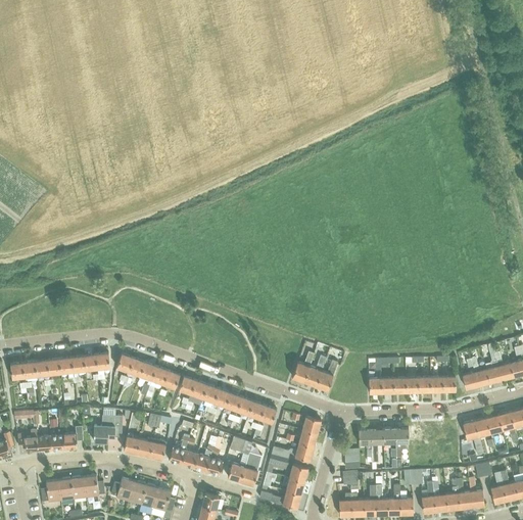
[(502,381),(494,353),(492,347),(488,348),(491,362),(490,363),(492,369),(486,370),(489,384),(502,381)]
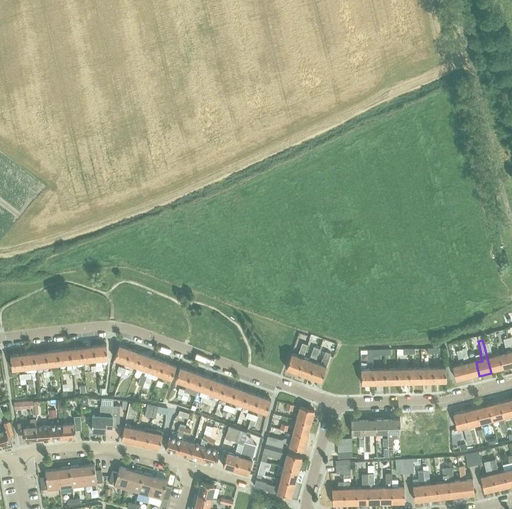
[(492,358),(489,345),(484,346),(491,373),(502,370),(499,356),(492,358)]
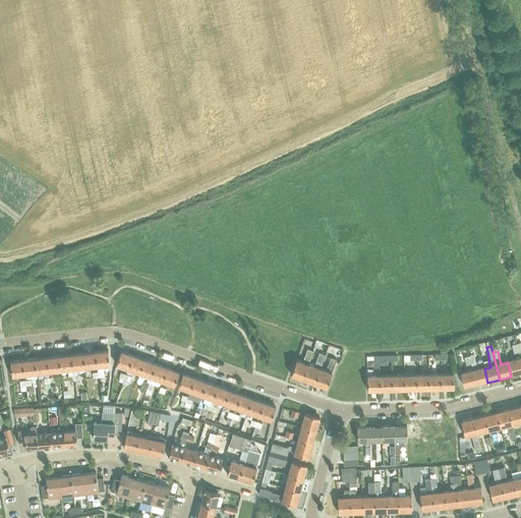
[(96,354),(98,368),(98,375),(104,373),(103,367),(110,367),(108,353),(96,354)]
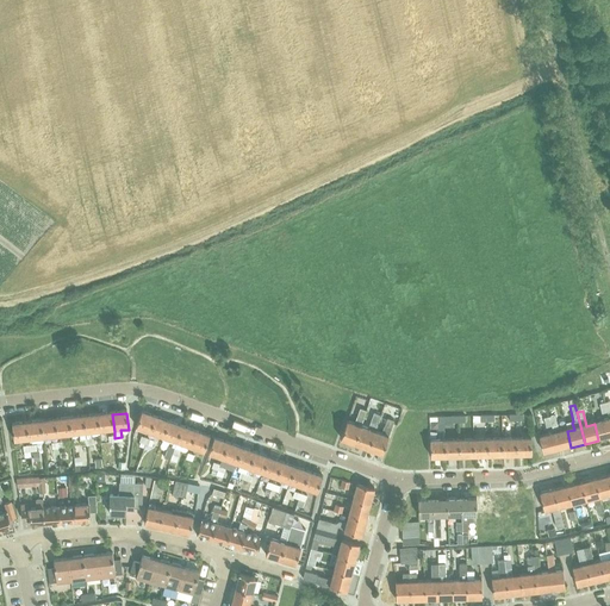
[(114,431),(112,414),(98,417),(100,432),(114,431)]
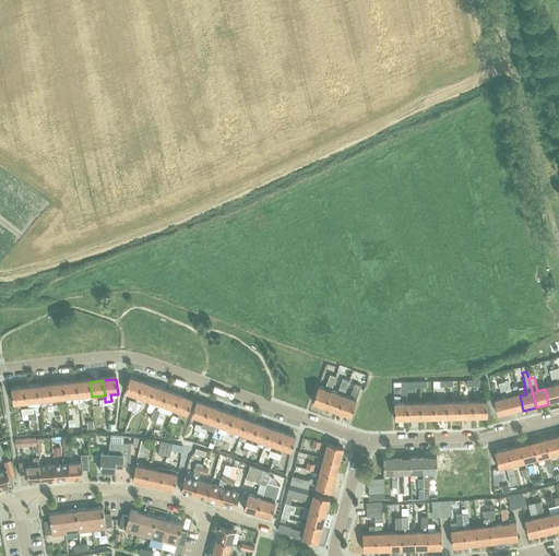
[(138,399),(143,385),(130,380),(125,394),(138,399)]
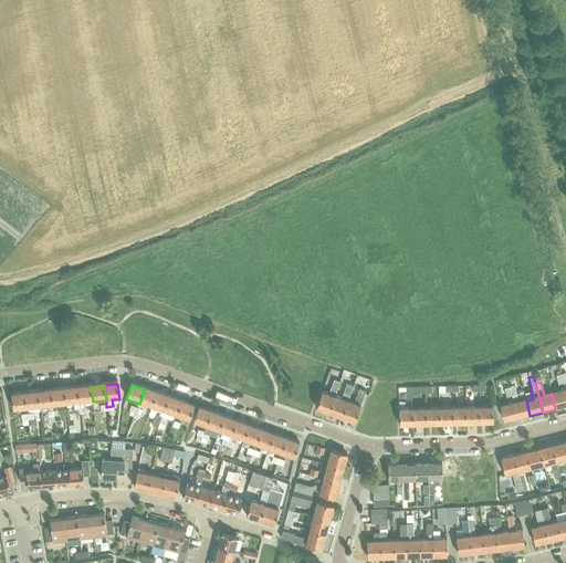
[(342,400),(335,398),(328,415),(342,419),(347,403),(353,388),(346,386),(342,400)]
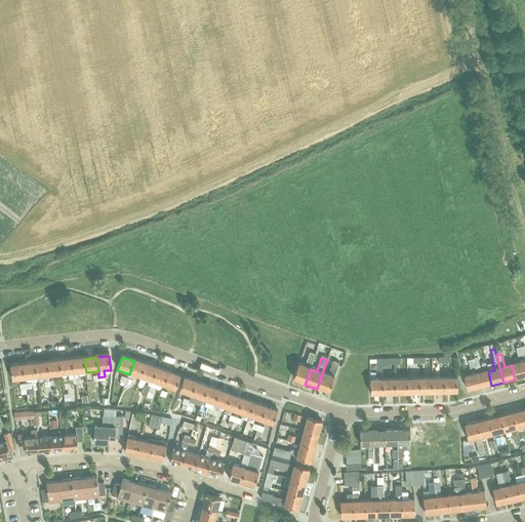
[(84,359),(72,360),(74,374),(75,379),(80,379),(79,373),(86,372),(84,359)]
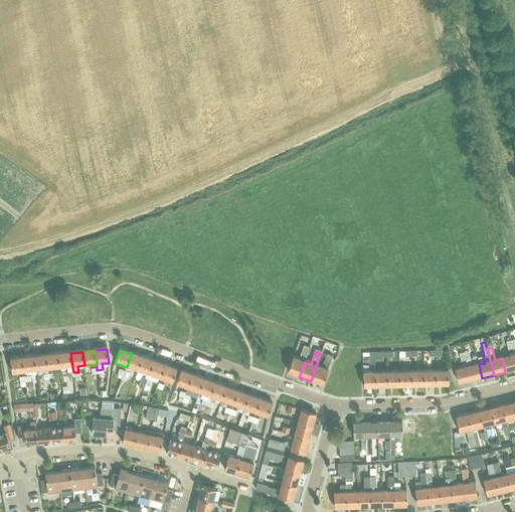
[(70,353),(58,354),(60,368),(72,367),(70,353)]
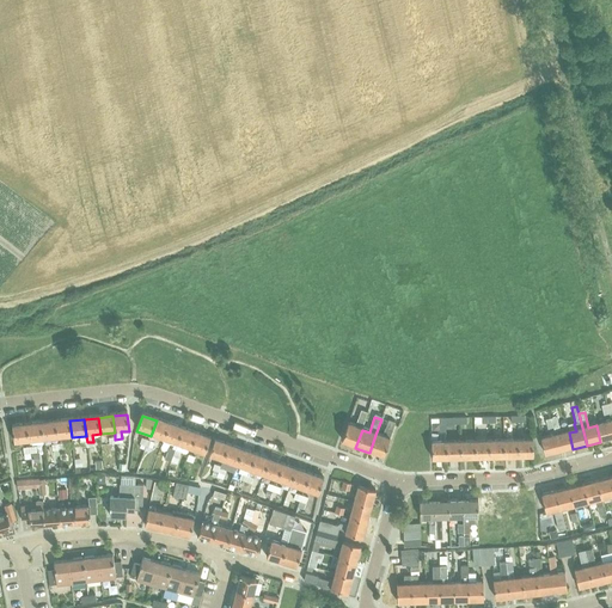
[(72,437),(69,421),(55,422),(57,438),(72,437)]
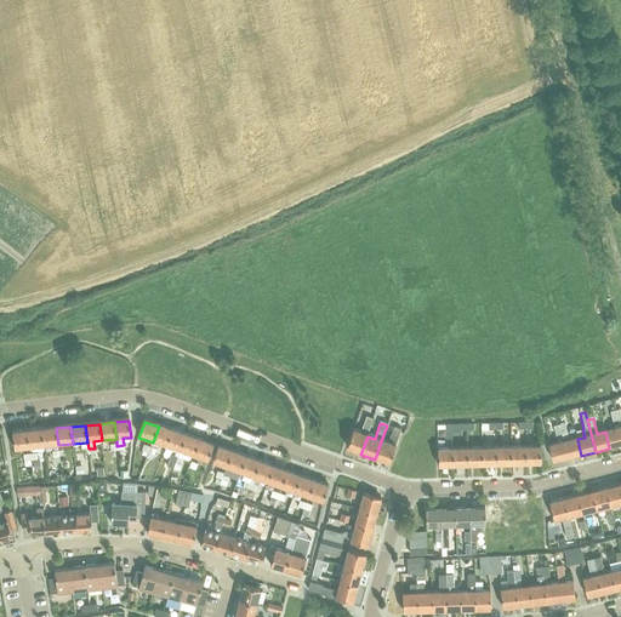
[(172,432),(159,427),(153,443),(166,447),(172,432)]
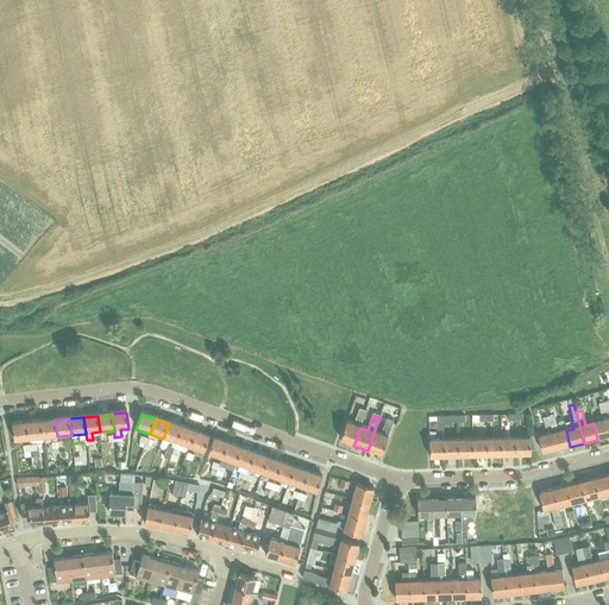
[(346,422),(340,440),(353,446),(360,428),(363,421),(356,418),(353,426),(346,422)]
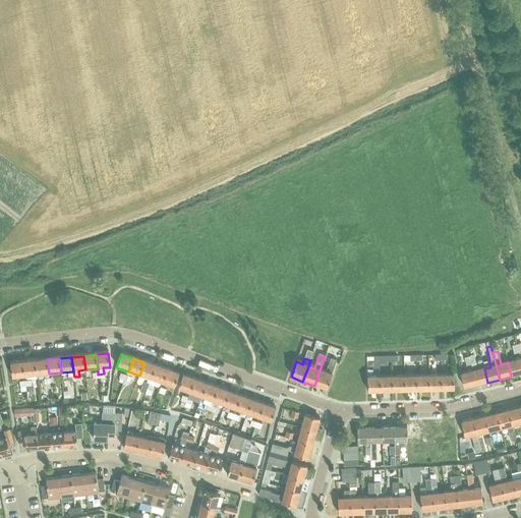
[(391,358),(379,358),(380,366),(386,366),(386,363),(392,363),(391,358)]
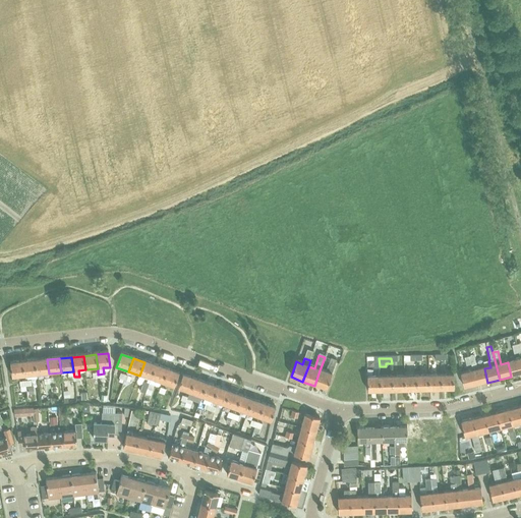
[(47,359),(36,361),(37,376),(49,373),(47,359)]
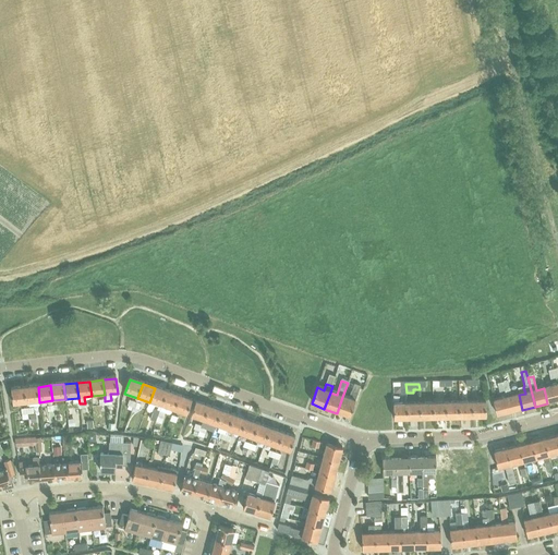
[(349,399),(342,397),(337,413),(349,418),(360,387),(354,385),(351,393),(349,399)]
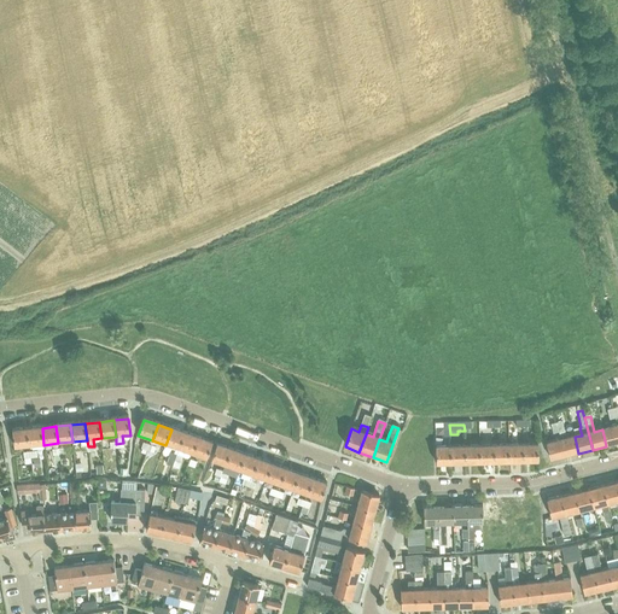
[(617,432),(617,426),(602,430),(606,446),(617,443),(617,432)]
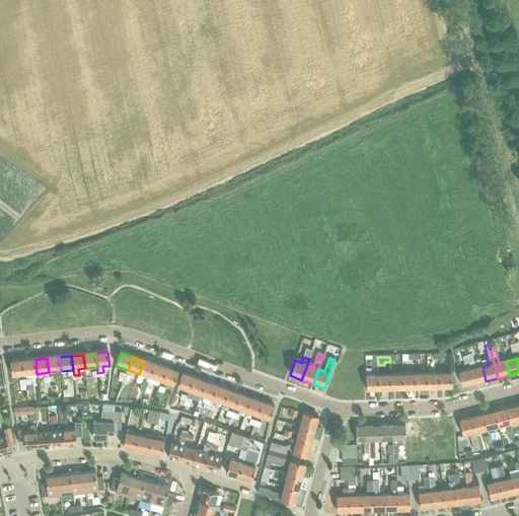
[(35,360),(23,361),(24,375),(36,374),(35,360)]
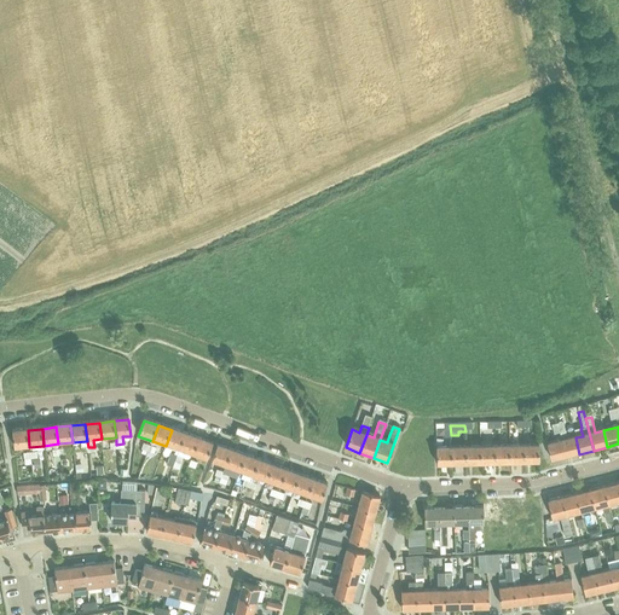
[(29,447),(28,430),(12,433),(15,448),(29,447)]
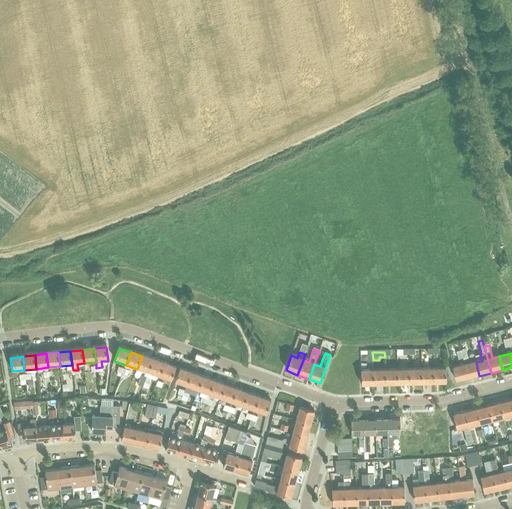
[(153,360),(142,356),(137,369),(148,373),(153,360)]
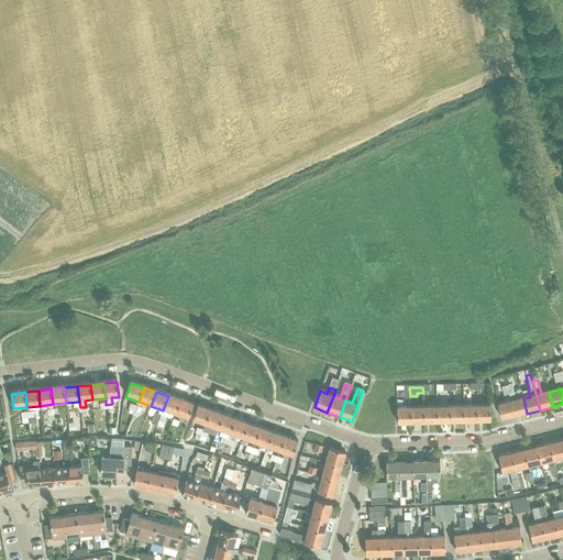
[(514,394),(508,395),(509,398),(510,402),(514,417),(527,414),(523,398),(516,401),(514,394)]
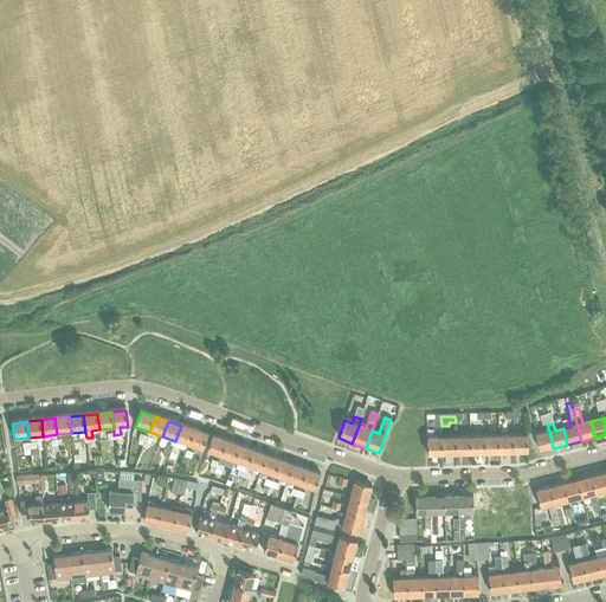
[(194,431),(181,426),(175,441),(188,446),(194,431)]
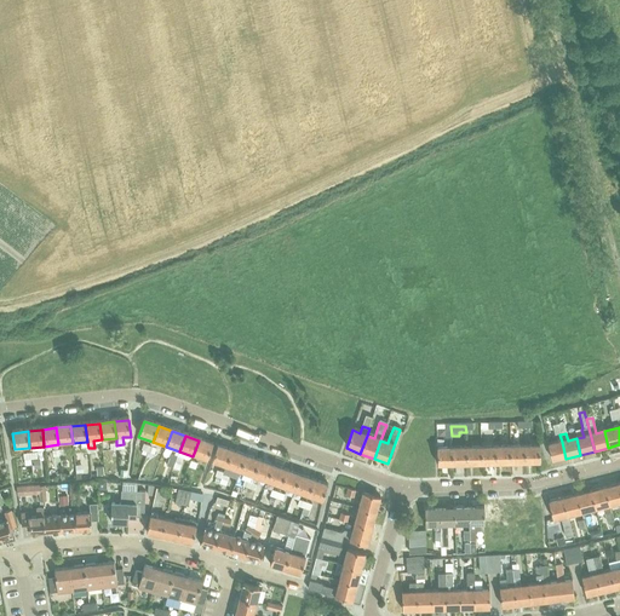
[(213,445),(199,441),(193,456),(207,462),(213,445)]
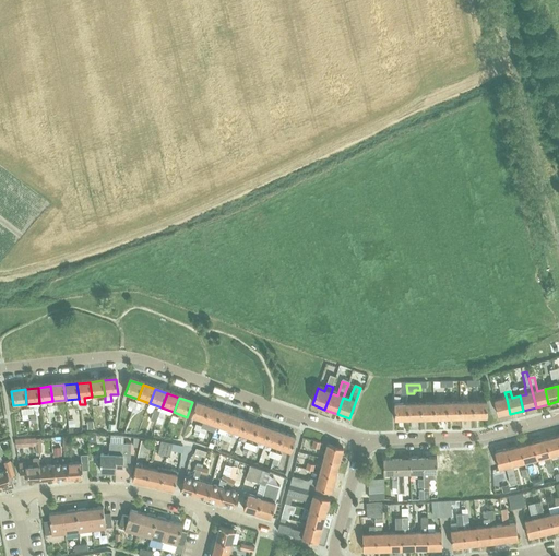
[(507,399),(494,402),(497,417),(510,414),(507,399)]
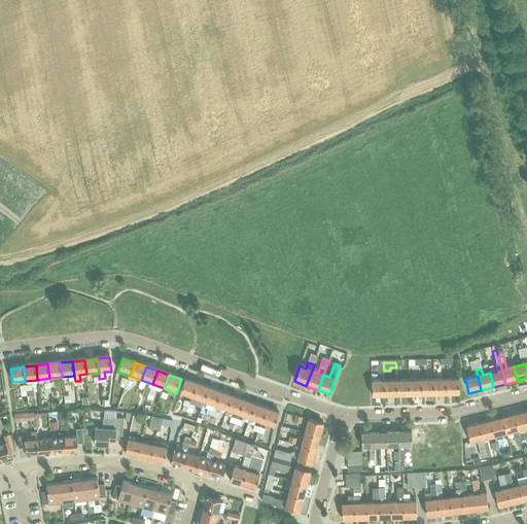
[(192,398),(197,385),(185,380),(180,394),(192,398)]
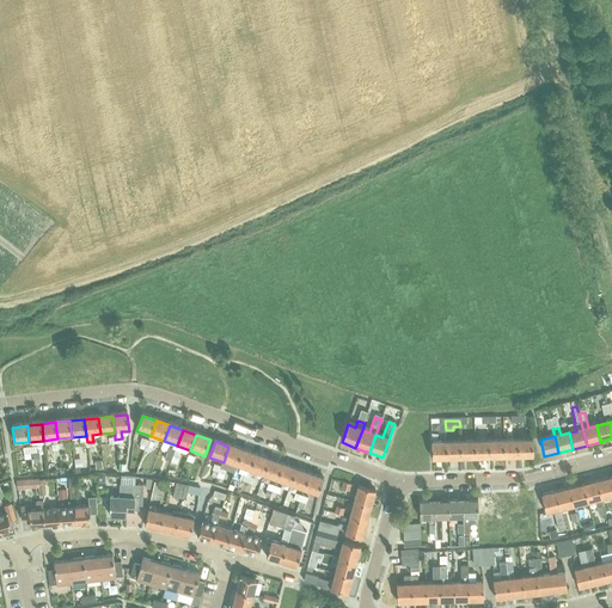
[(502,442),(488,443),(489,460),(503,459),(502,442)]
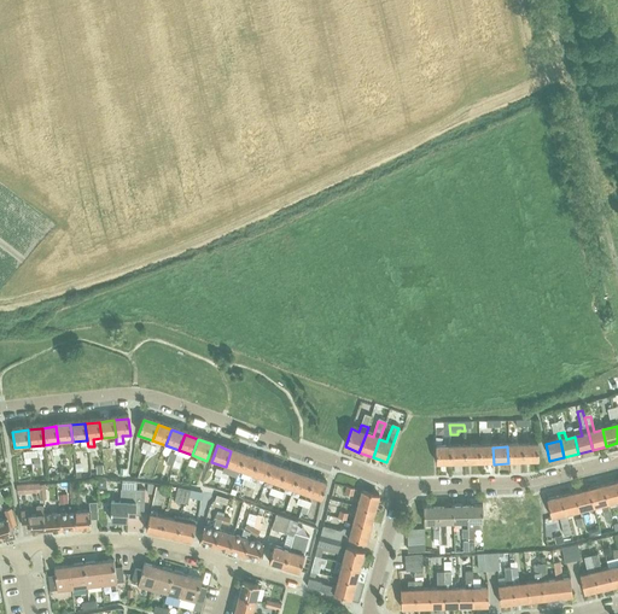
[(523,463),(522,446),(507,446),(508,463),(523,463)]
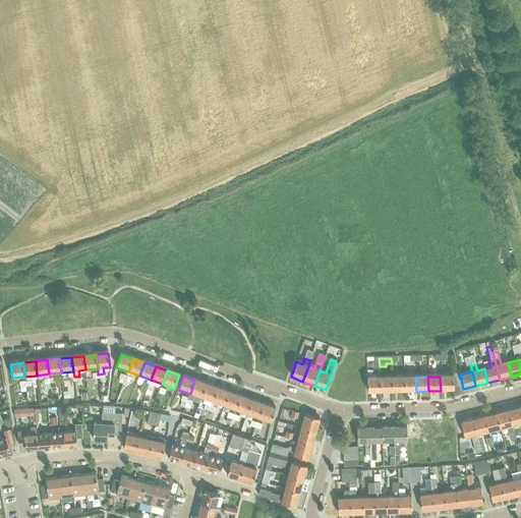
[(440,377),(441,391),(453,390),(453,377),(440,377)]
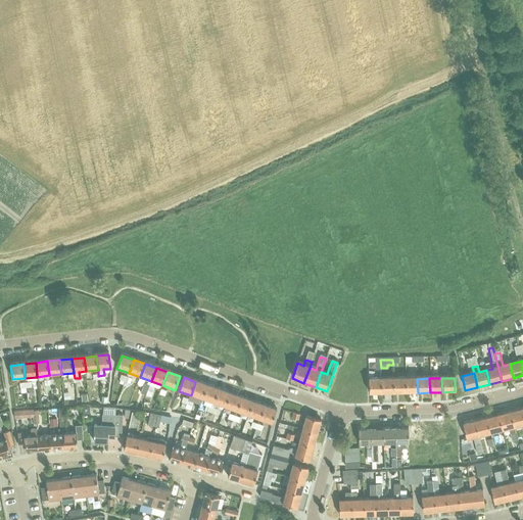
[(393,393),(393,379),(381,380),(381,394),(393,393)]
